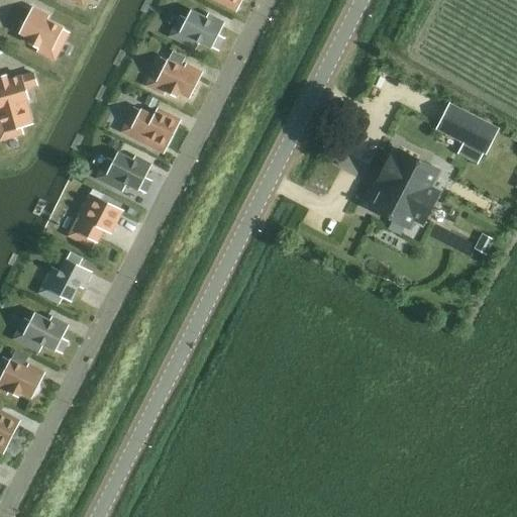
[(220,0),(224,1),(222,5),(235,12),(241,0),(220,0)]
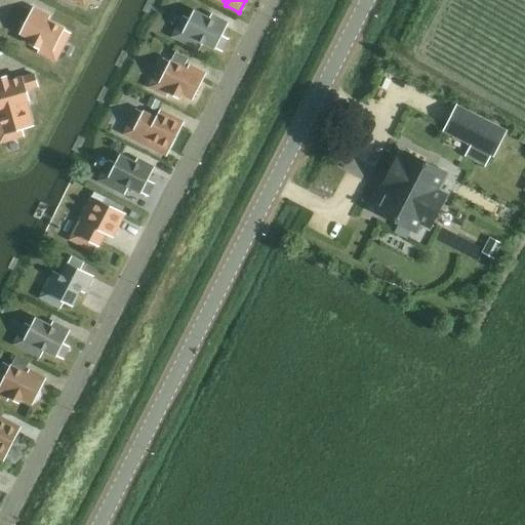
[(183,34),(214,50),(226,28),(194,11),(183,34)]
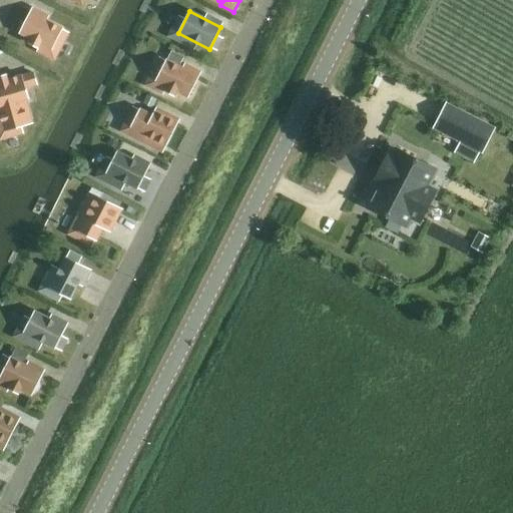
[(40,45),(51,50),(62,28),(31,12),(20,34),(30,40),(28,43),(39,48),(40,45)]
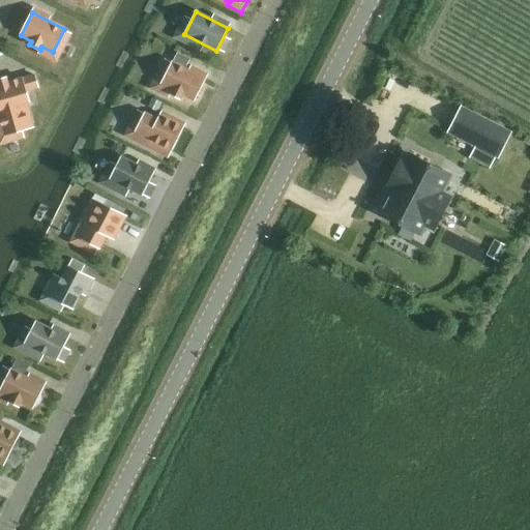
[(182,96),(194,101),(205,79),(173,62),(160,85),(172,90),(170,94),(180,99),(182,96)]
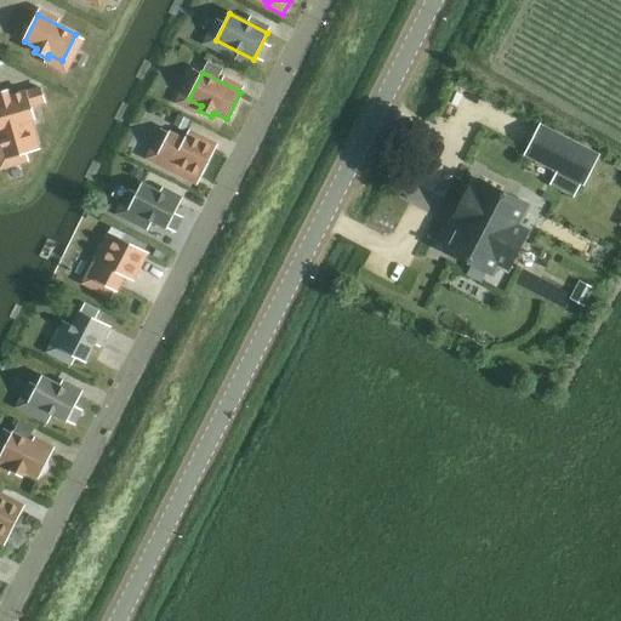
[(30,108),(45,103),(40,89),(26,92),(0,98),(0,140),(5,159),(34,151),(27,123),(34,120),(30,108)]
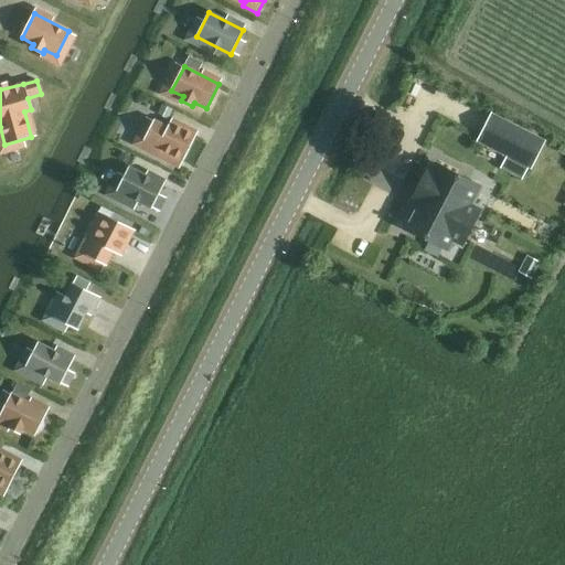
[(544,142),(491,115),(478,141),(531,169),(544,142)]
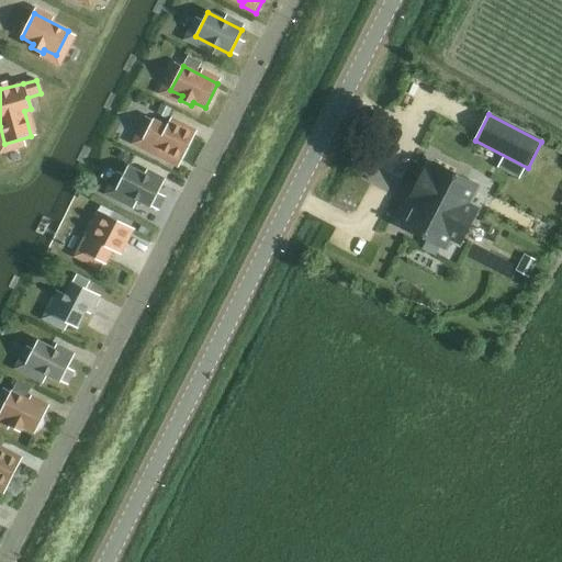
[(154,120),(153,122),(145,117),(136,135),(144,138),(144,141),(155,146),(154,150),(165,156),(163,159),(177,167),(193,135),(169,123),(167,127),(154,120)]
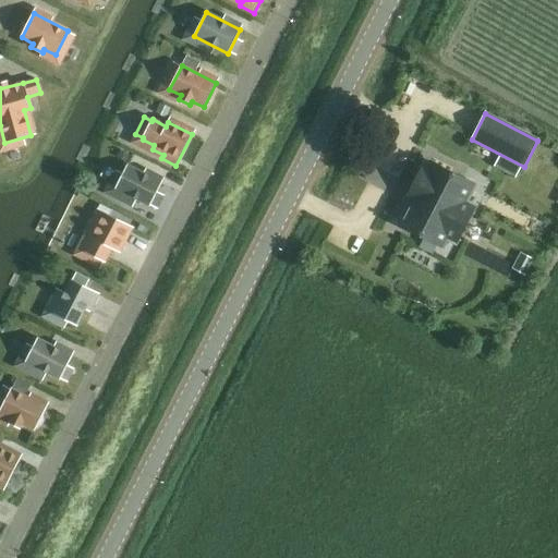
[(412,198),(410,203),(399,225),(441,247),(447,238),(456,243),(470,216),(461,211),(474,185),(431,162),(428,167),(424,165),(412,187),(419,191),(414,199),(412,198)]
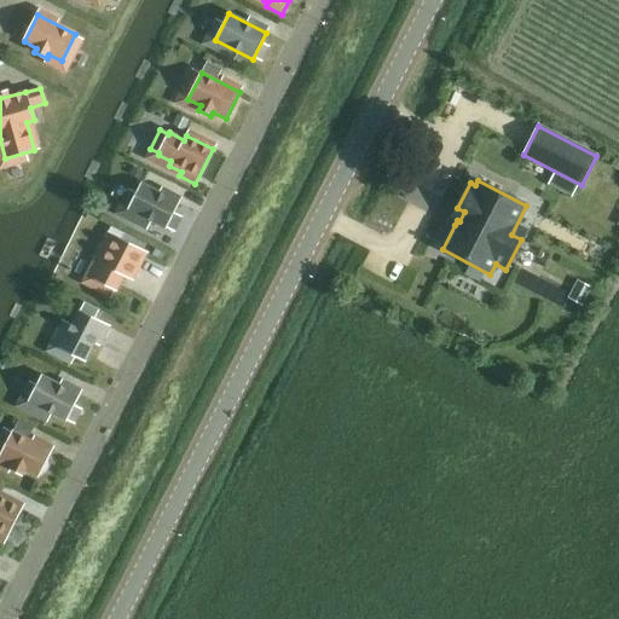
[(128,210),(165,229),(178,202),(142,184),(128,210)]
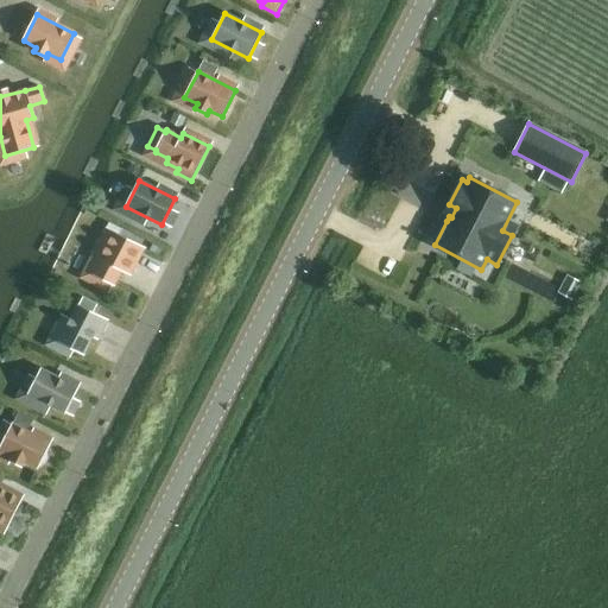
[(122,271),(126,273),(140,247),(105,229),(96,245),(101,247),(95,259),(99,261),(93,274),(94,276),(90,283),(108,293),(113,285),(114,285),(122,271)]
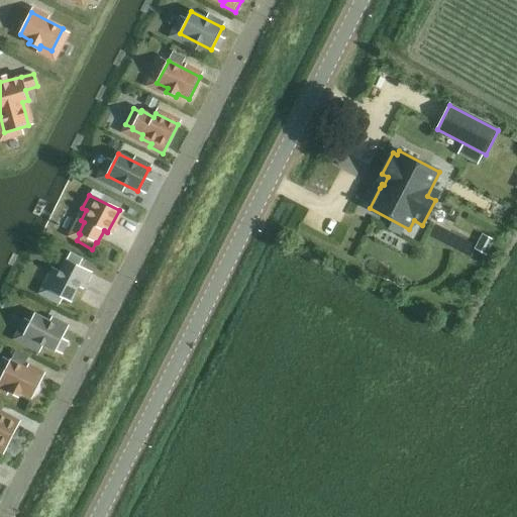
[(494,245),(503,232),(491,223),(482,236),(494,245)]
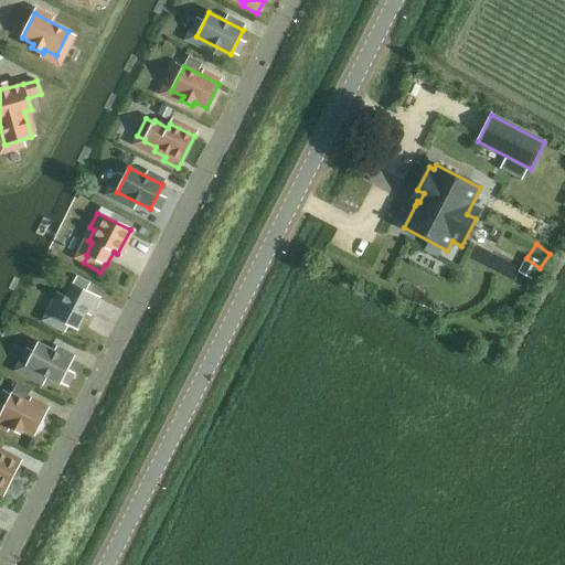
[(54,317),(78,330),(95,297),(71,284),(54,317)]
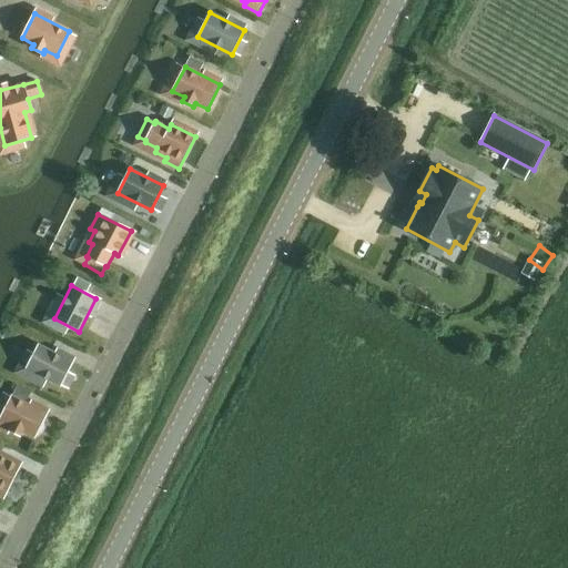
[(27,369),(60,386),(72,362),(39,345),(27,369)]
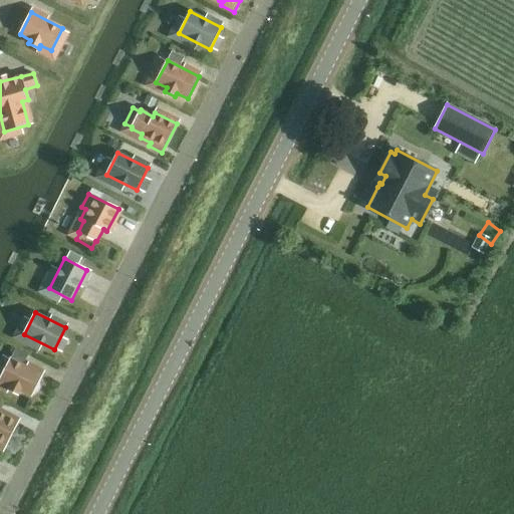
[(20,391),(31,397),(42,374),(11,358),(0,378),(0,380),(10,386),(8,390),(18,395),(20,391)]
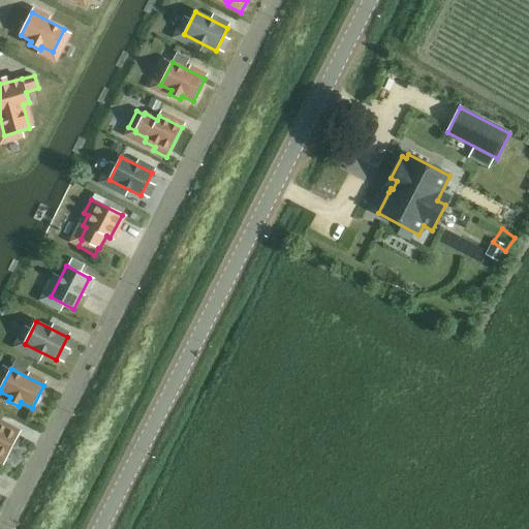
[(0,463),(3,465),(18,435),(0,425),(0,463)]
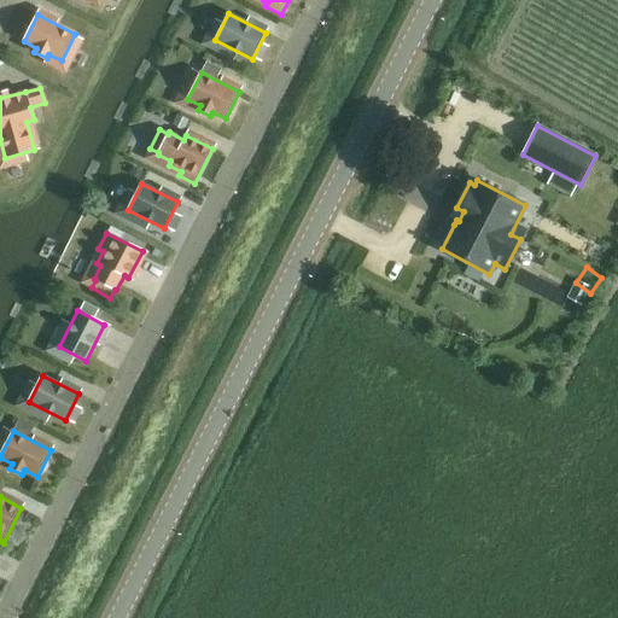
All buildings are outlined.
